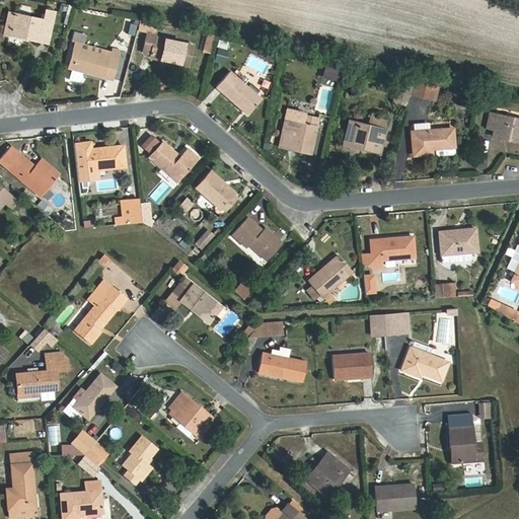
[(53,21),(17,14),(11,34),(29,40),(31,32),(43,35),(50,38),(53,21)]
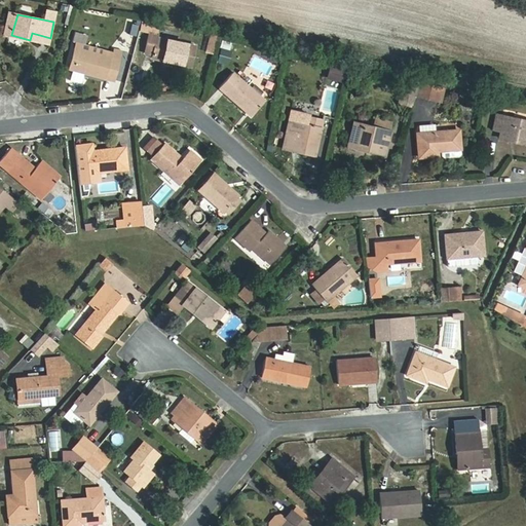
[(99,21),(97,35),(105,36),(107,22),(99,21)]
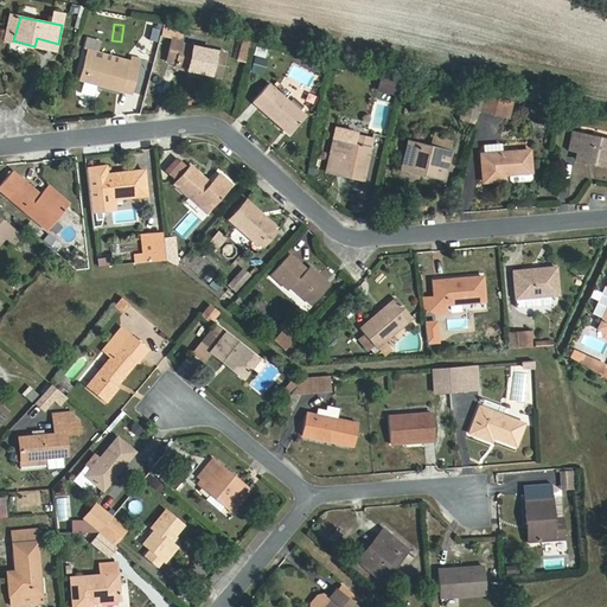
[(176,68),(200,74),(222,78),(228,53),(184,44),(185,39),(173,37),(168,62),(176,64),(176,68)]
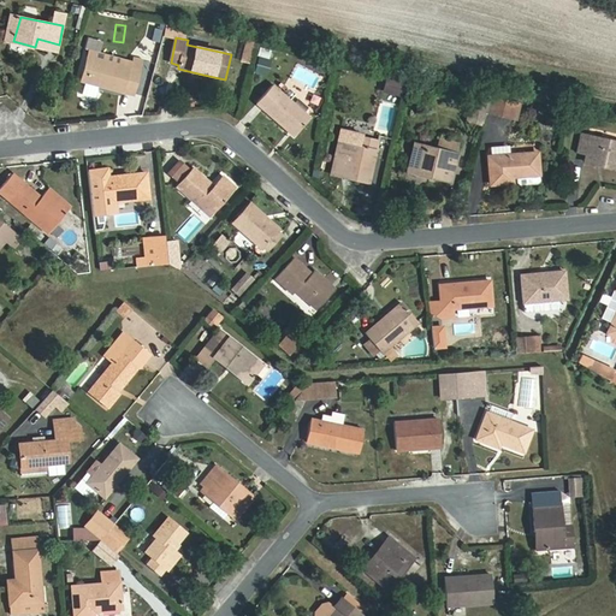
[(37,39),(35,47),(48,49),(51,42),(37,39)]
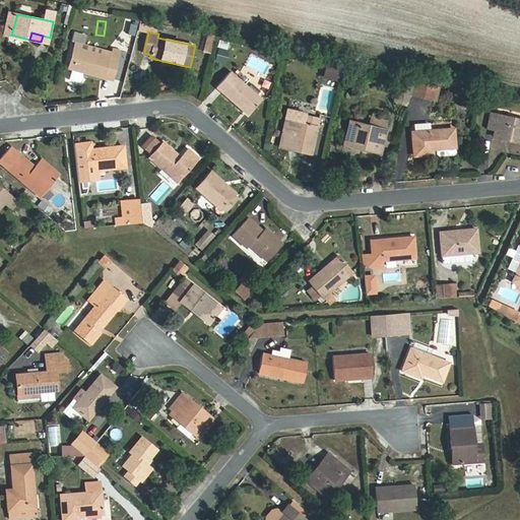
[(111,58),(72,48),(66,68),(71,69),(82,72),(115,80),(123,52),(114,49),(111,58)]
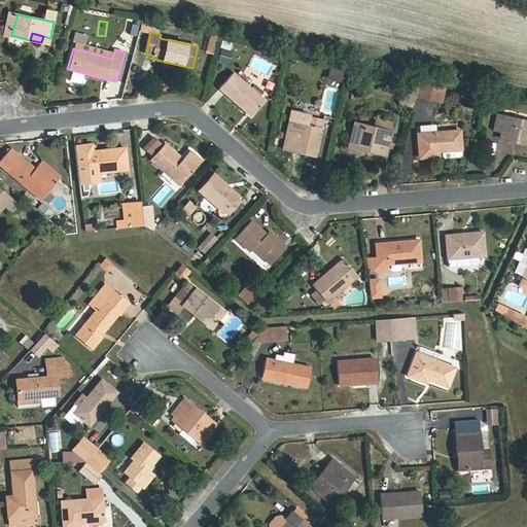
[(216,63),(227,65),(229,57),(218,55),(216,63)]
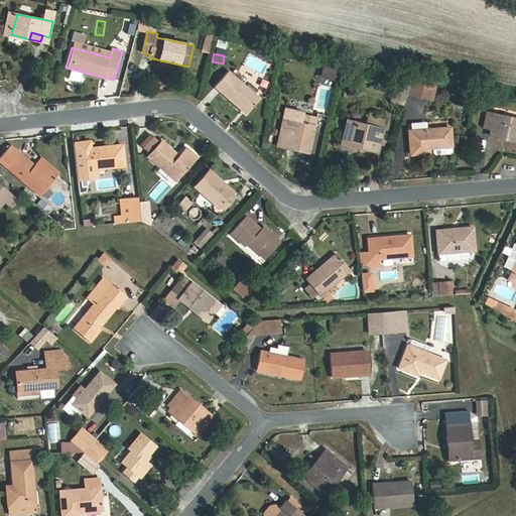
[(169,68),(170,62),(149,57),(148,61),(169,68)]
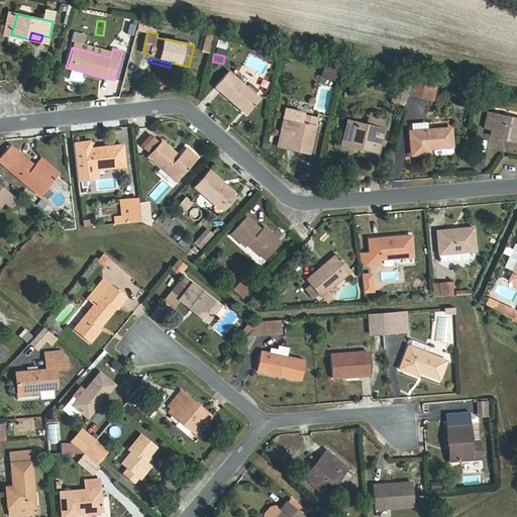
[(79,83),(82,72),(71,69),(69,82),(79,83)]
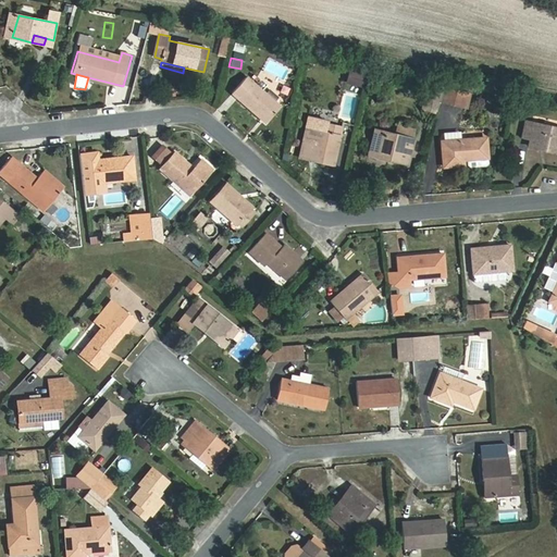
[(347,74),(345,81),(360,86),(362,79),(347,74)]
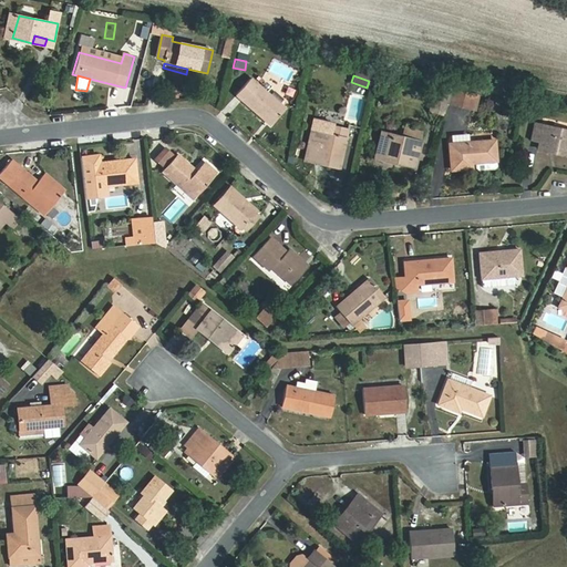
[(253,78),(236,96),(270,126),(287,109),(253,78)]
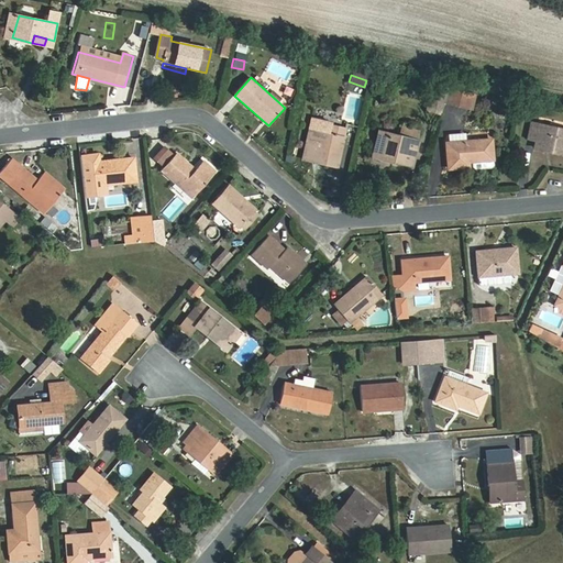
[(449,90),(434,87),(428,113),(442,117),(449,90)]
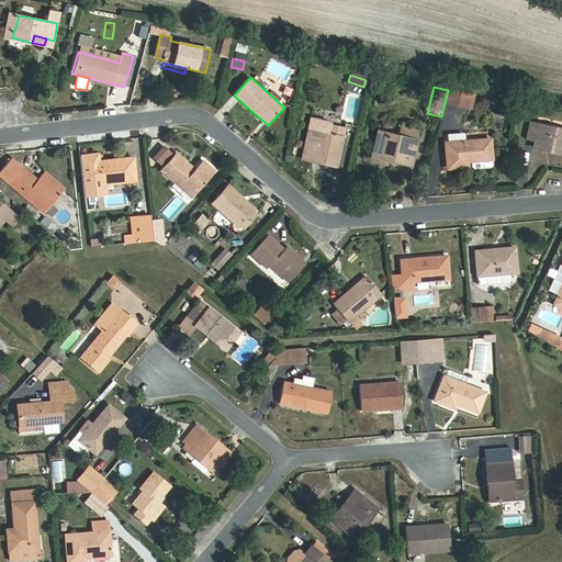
[(448,90),(445,103),(471,110),(473,96),(448,90)]
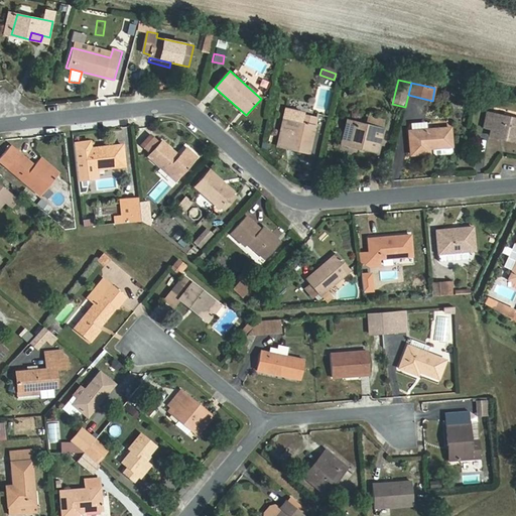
[(303,116),(303,113),(286,109),(284,119),(301,123),(303,116)]
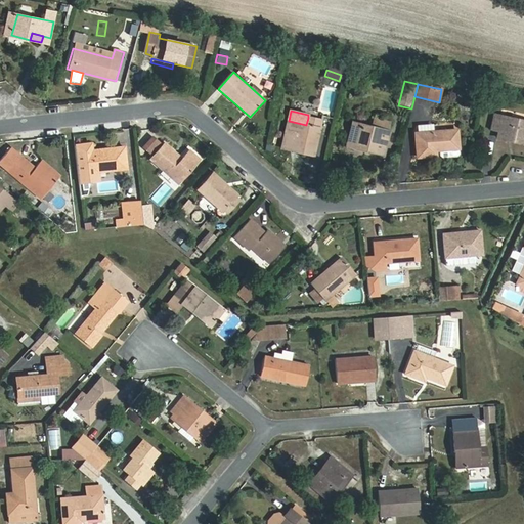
[(492,128),(500,130),(505,114),(496,112),(492,128)]
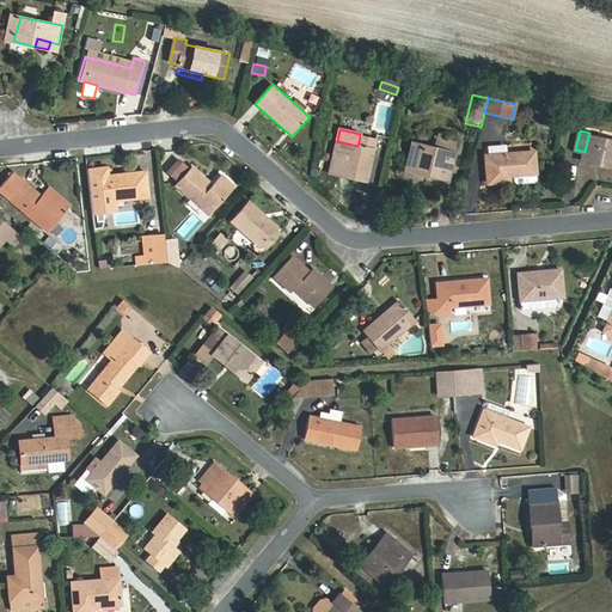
[(603,158),(601,165),(611,166),(611,138),(589,133),(585,152),(583,154),(603,158)]
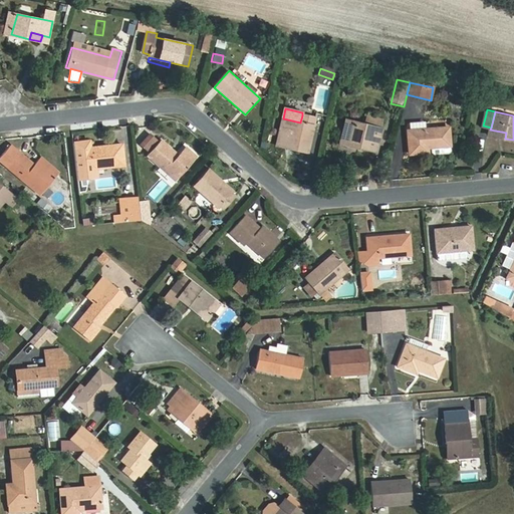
[(297,144),(296,150),(308,153),(316,118),(302,115),(300,122),(283,118),(280,132),(285,133),(284,141),(297,144)]
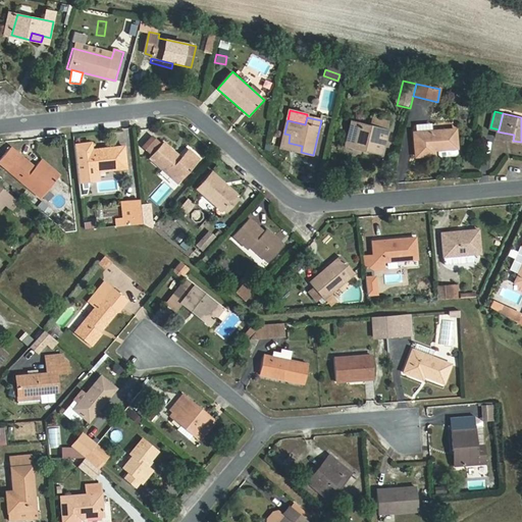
[(372,118),(370,127),(383,131),(385,121),(372,118)]
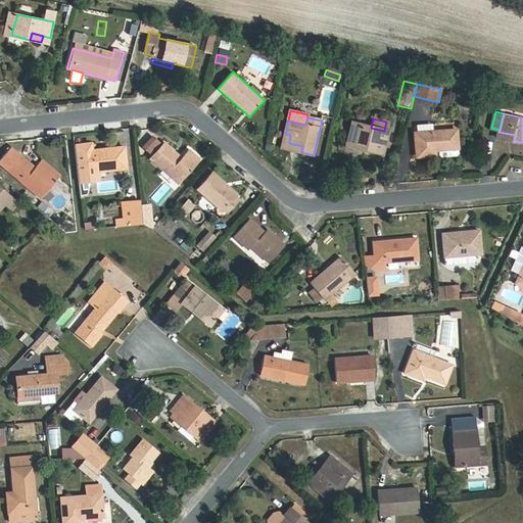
[(384,131),(371,128),(351,124),(347,142),(366,146),(366,149),(382,153),(387,132),(384,131)]
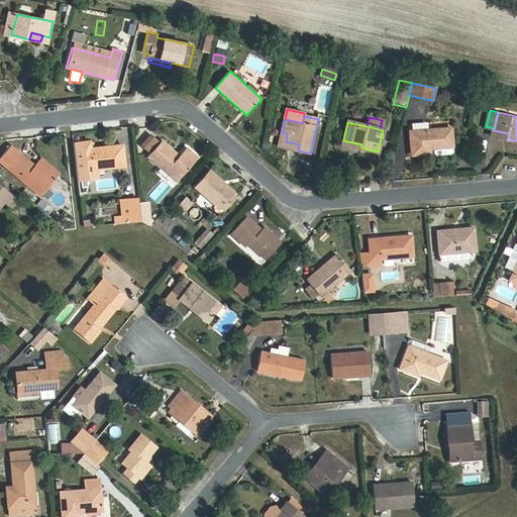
[(427,122),(411,123),(412,132),(427,130),(427,122)]
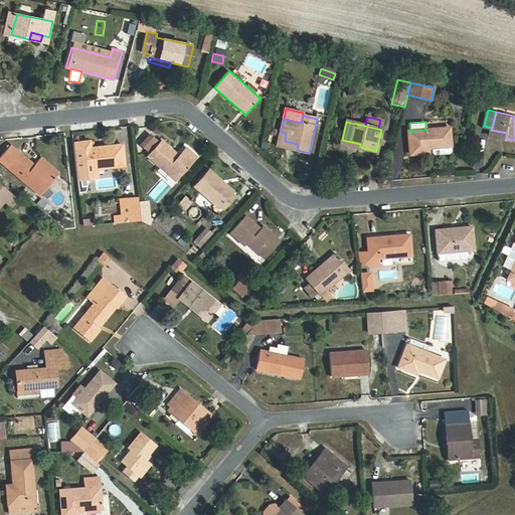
[(452,147),(450,129),(425,130),(410,132),(409,132),(410,148),(411,155),(430,153),(428,148),(434,148),(452,147)]
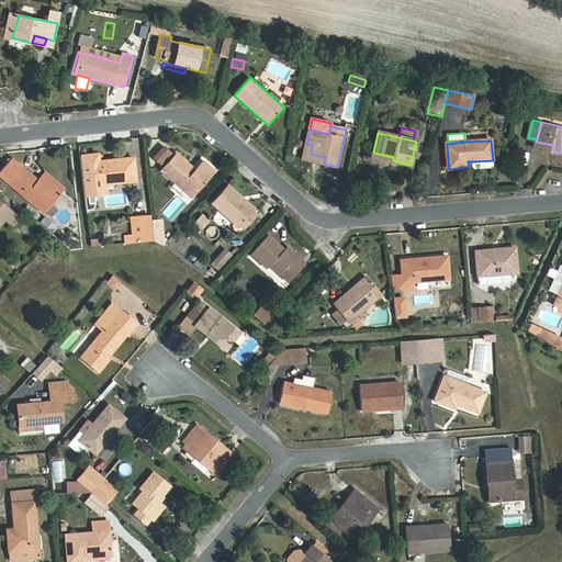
[(553,145),(536,142),(536,147),(552,152),(553,145)]
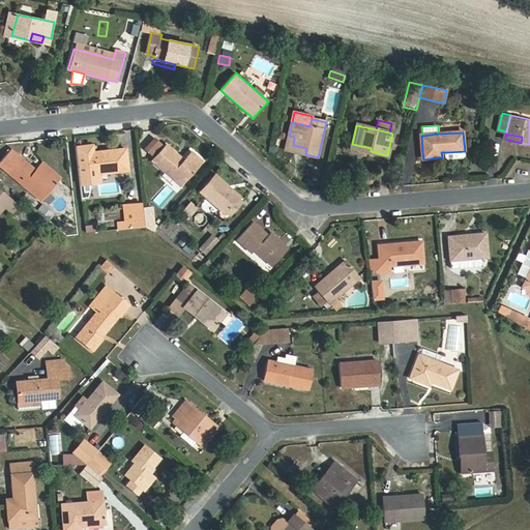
[(286,149),(305,154),(306,148),(293,145),(294,137),(289,136),(286,149)]
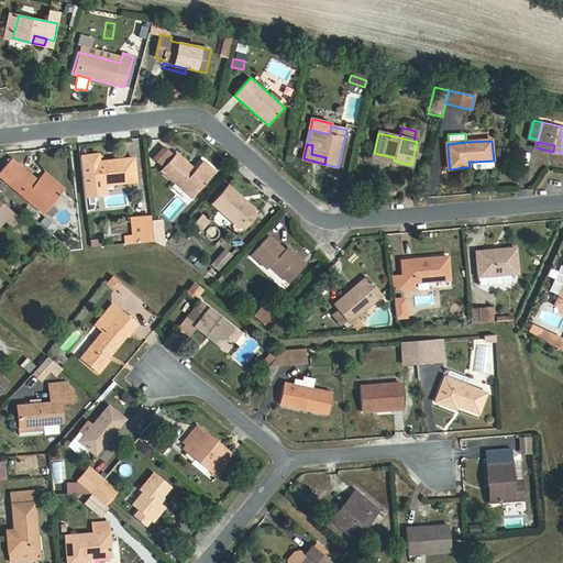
[(165,147),(154,159),(165,169),(176,156),(165,147)]
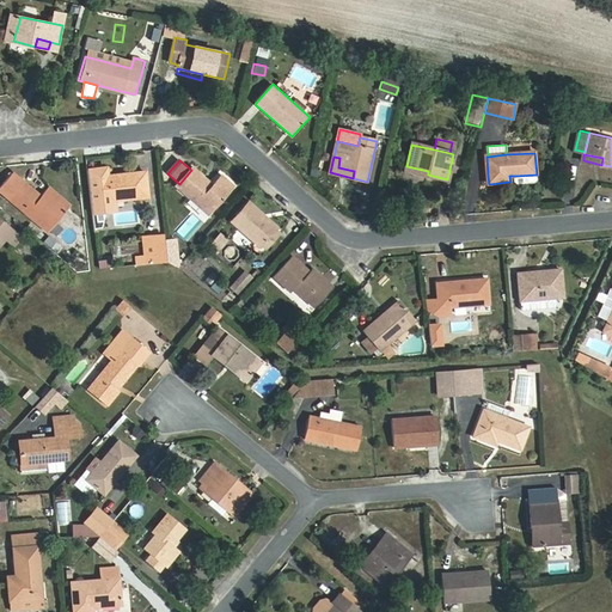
[(114,202),(151,199),(148,172),(111,176),(110,167),(91,170),(96,212),(105,210),(104,203),(114,202)]
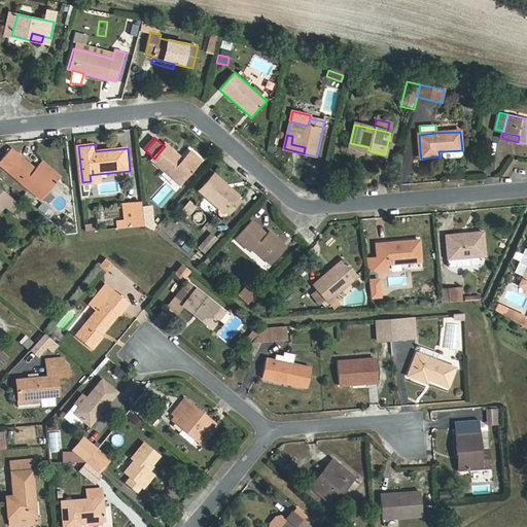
[(203,162),(191,151),(184,160),(167,144),(165,146),(154,159),(151,162),(180,187),(203,162)]
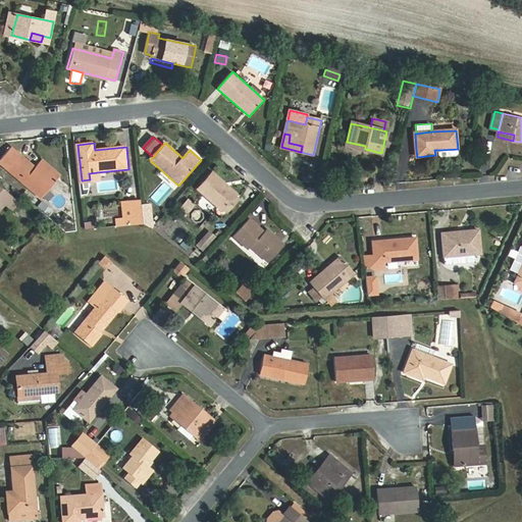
[(22,170),(29,163),(20,156),(7,171),(41,200),(57,180),(40,166),(37,169),(31,177),(22,170)]
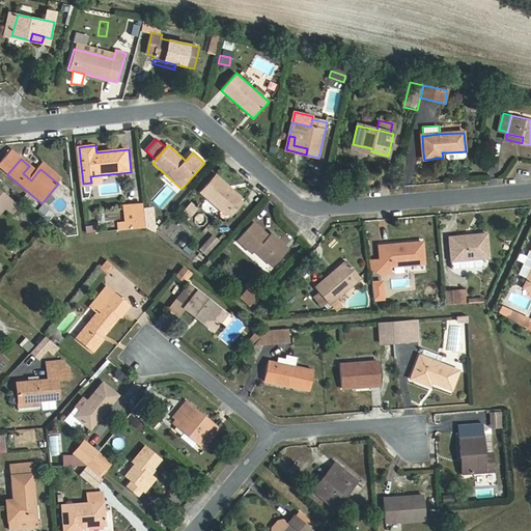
[(46,163),(40,169),(58,184),(63,177),(46,163)]
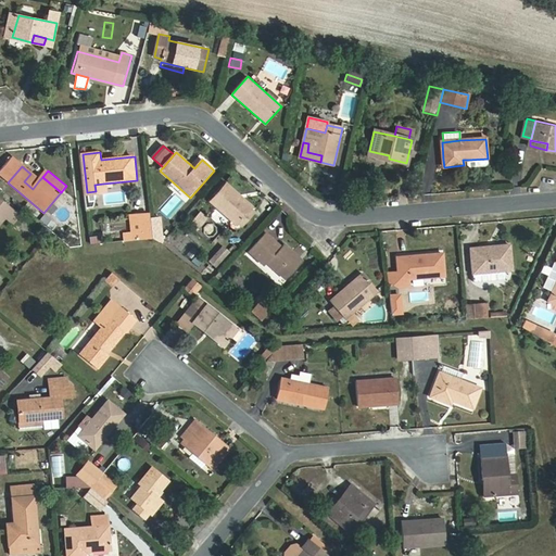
[(33,189),(39,180),(30,174),(24,181),(33,189)]
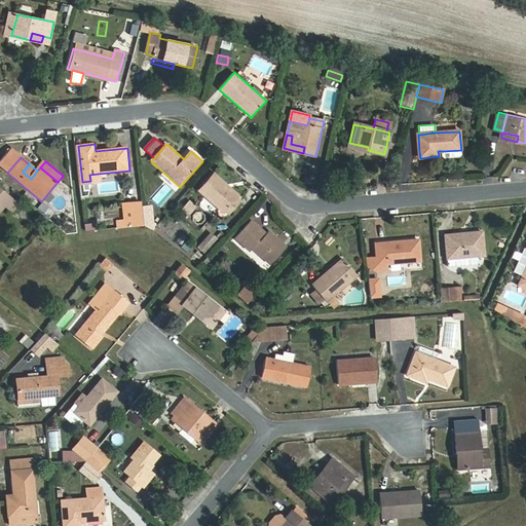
[(225,212),(229,216),(241,202),(237,198),(239,197),(214,174),(198,191),(224,214),(225,212)]
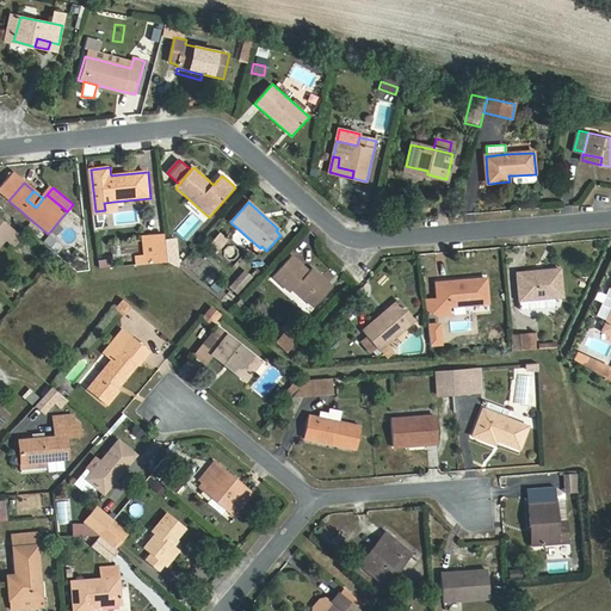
[(0,248),(7,241),(14,248),(24,238),(0,218),(0,248)]
